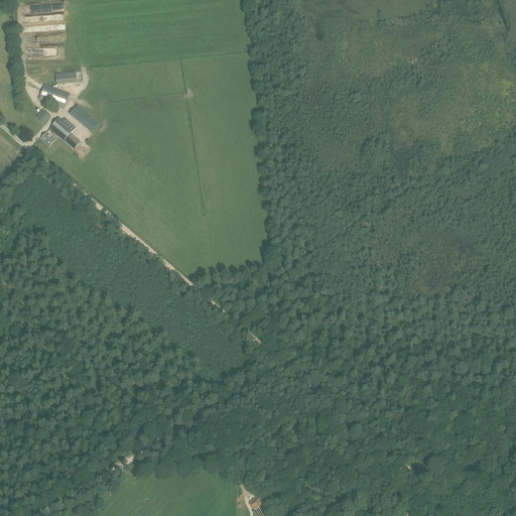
[(56,86),(78,84),(77,72),(55,74),(56,86)]
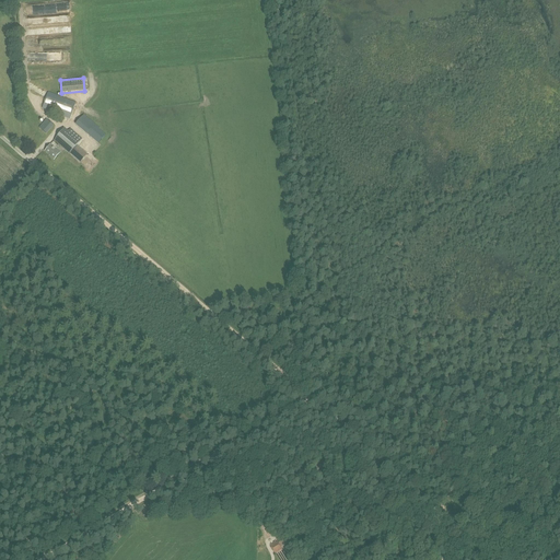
[(76,103),(48,92),(43,108),(70,118),(76,103)]
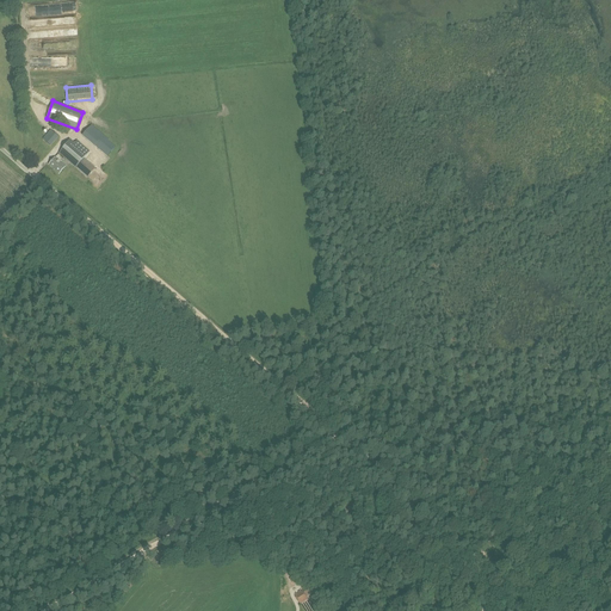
[(96,147),(105,136),(92,124),(82,136),(96,147)]
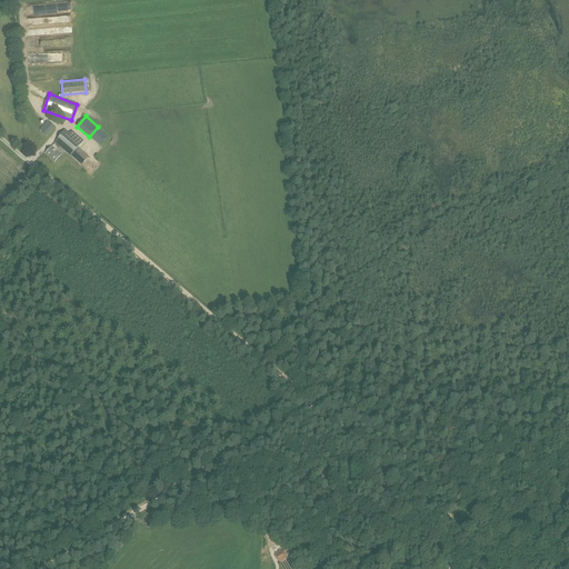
[(55,127),(48,121),(40,130),(47,136),(55,127)]
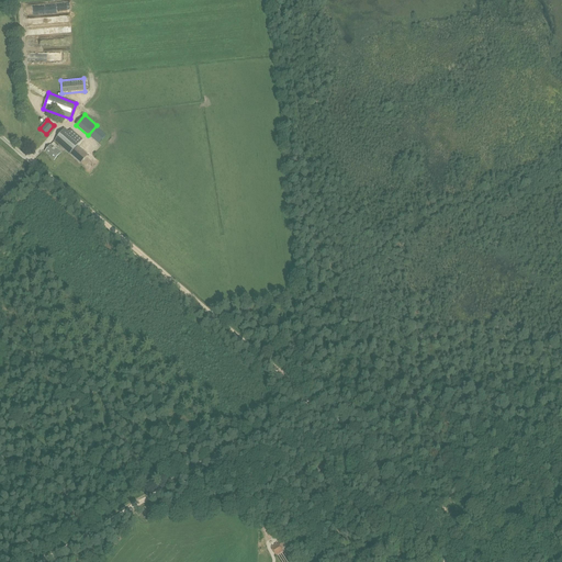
[(101,128),(97,125),(88,135),(99,144),(107,135),(100,130),(101,128)]
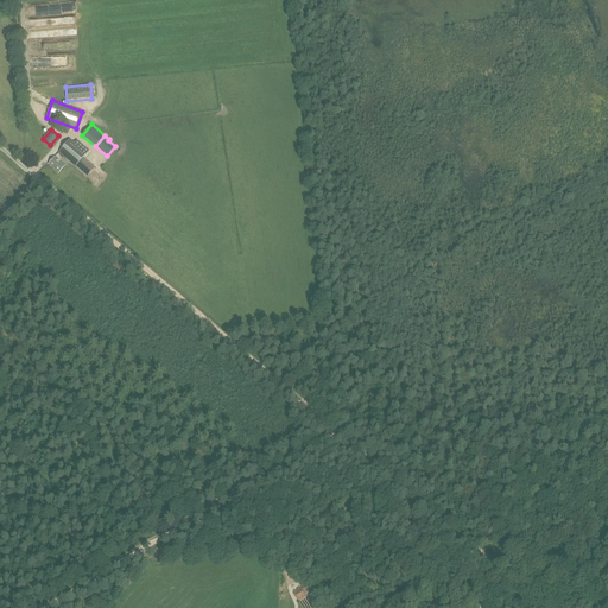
[(87,177),(95,168),(83,158),(89,151),(73,137),(59,152),(59,153),(56,158),(55,157),(49,164),(54,169),(55,168),(59,172),(65,166),(61,162),(64,157),(87,177)]
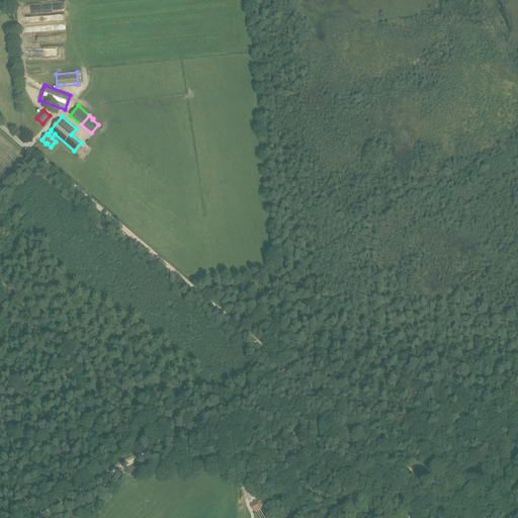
[(85,161),(94,151),(88,146),(79,155),(85,161)]
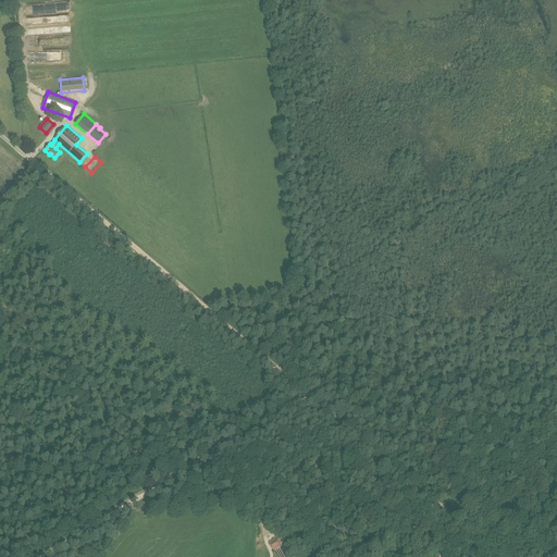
[(276,537),(269,542),(270,544),(269,544),(272,549),(273,548),(274,551),(281,546),(276,537)]
